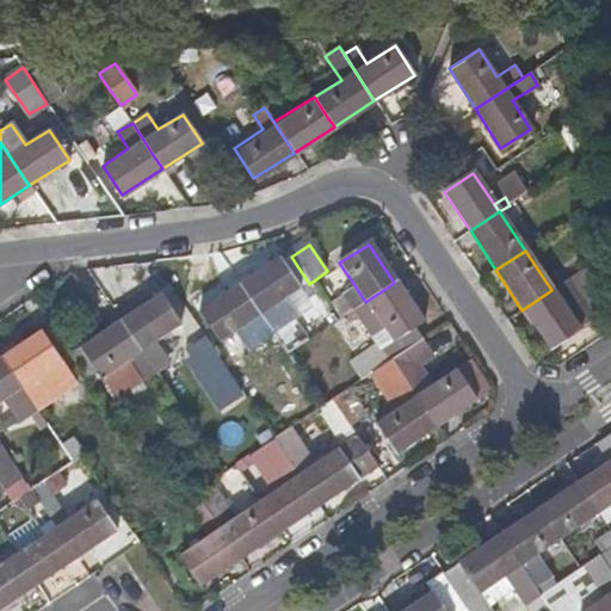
[(296,289),(277,259),(238,284),(271,334),(283,327),(267,307),(296,289)]
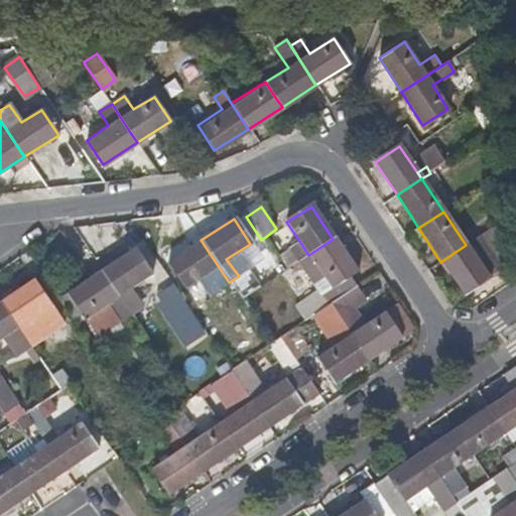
[(501,270),(480,236),(466,245),(489,279),(501,270)]
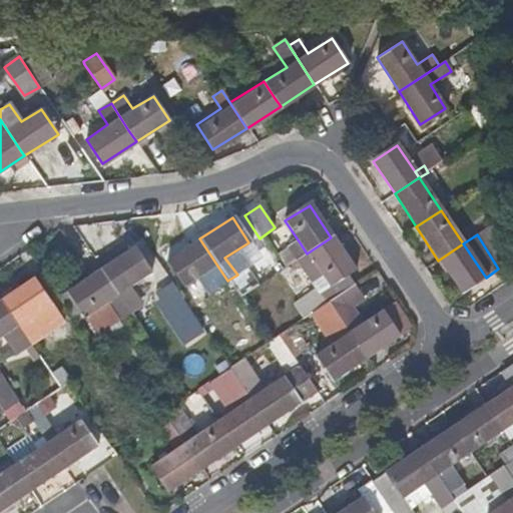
[(354,271),(331,237),(307,253),(297,261),(313,284),(314,284),(322,278),(329,288),(320,294),(318,291),(292,308),(301,321),(317,311),(328,304),(353,287),(346,277),(354,271)]
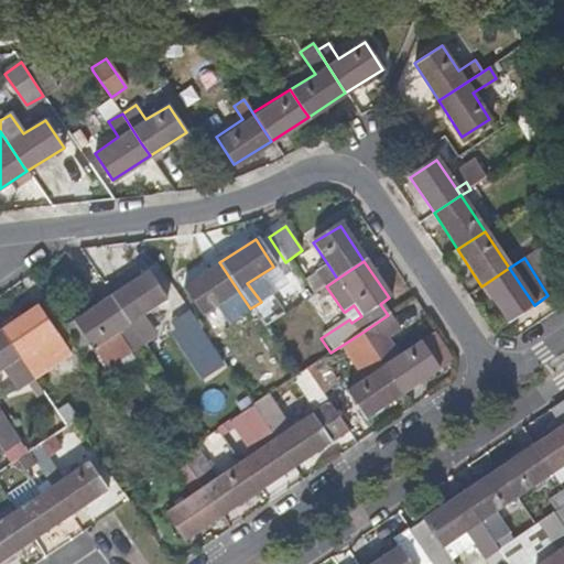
[(250,308),(219,262),(183,288),(201,314),(224,300),(236,317),(250,308)]
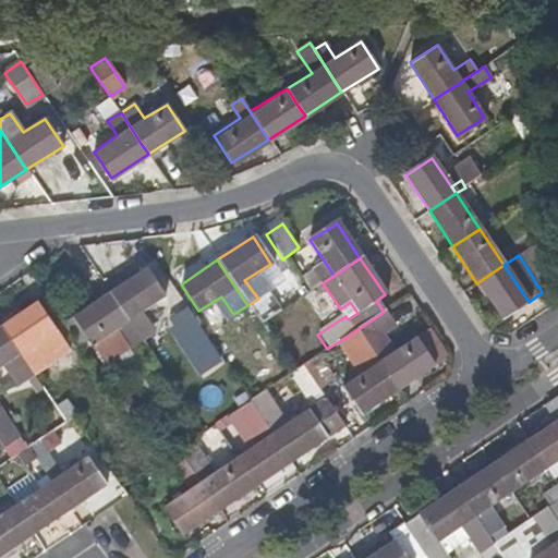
[(334,276),(326,264),(316,270),(323,283),(334,276)]
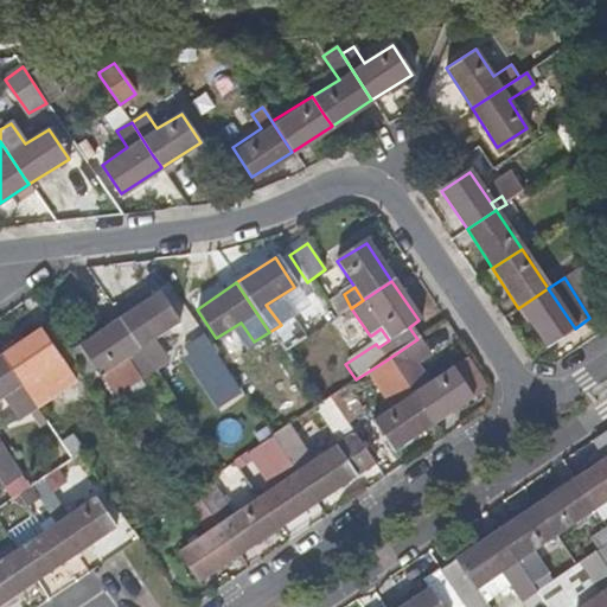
[(544,347),(575,328),(548,288),(518,308),(544,347)]
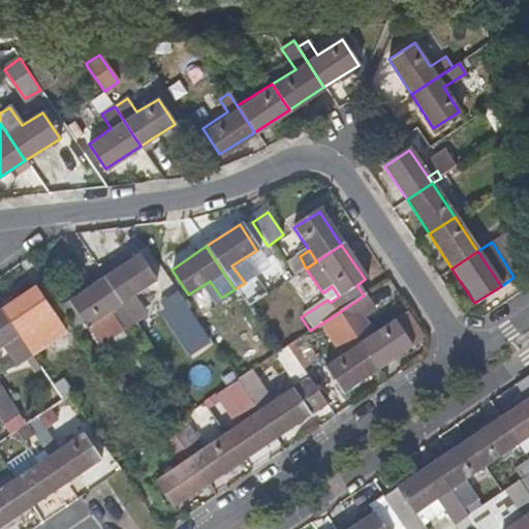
[(154,280),(137,254),(102,278),(130,318),(142,312),(130,297),(154,280)]
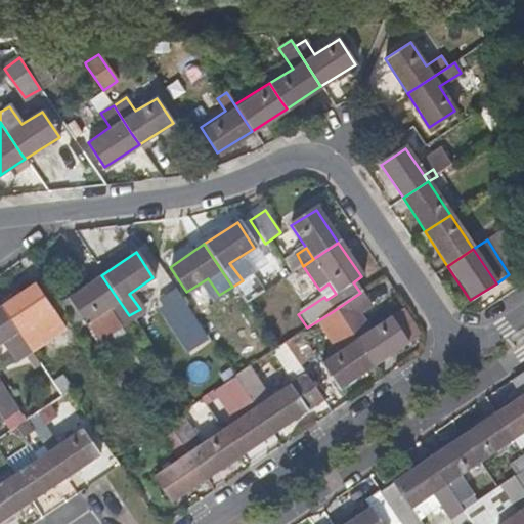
[(101,275),(101,274),(68,297),(85,322),(106,308),(119,324),(131,317),(129,315),(101,275)]
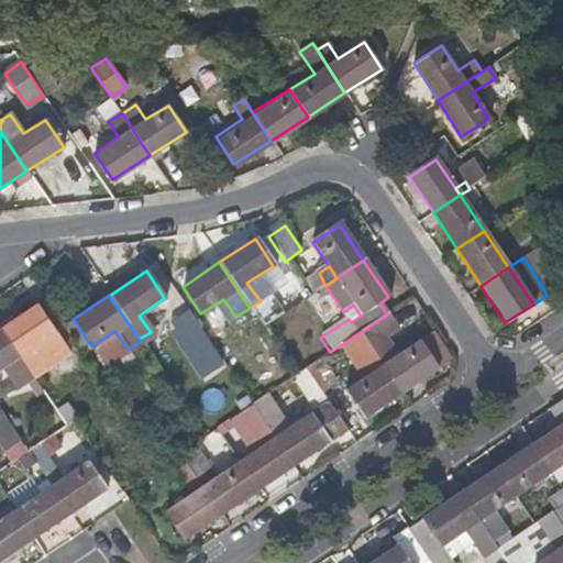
[(63,341),(36,305),(0,328),(0,330),(18,356),(25,367),(63,341)]
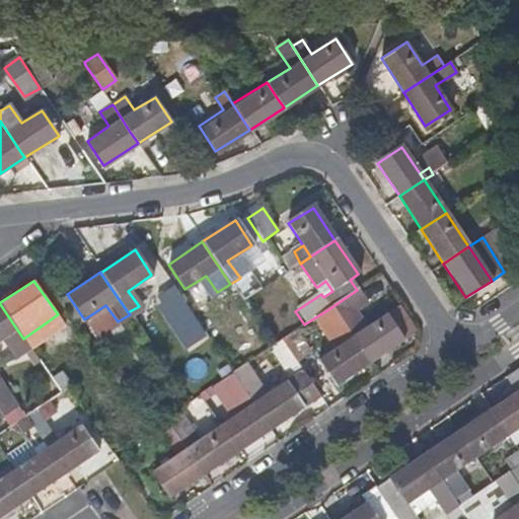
[(332,291),(325,281),(317,287),(321,294),(323,297),(332,291)]
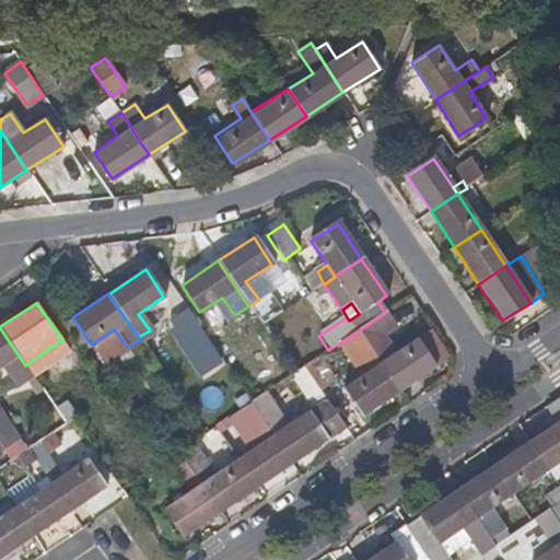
[(187,311),(186,308),(174,316),(205,363),(217,356),(203,336),(193,319),(187,311)]
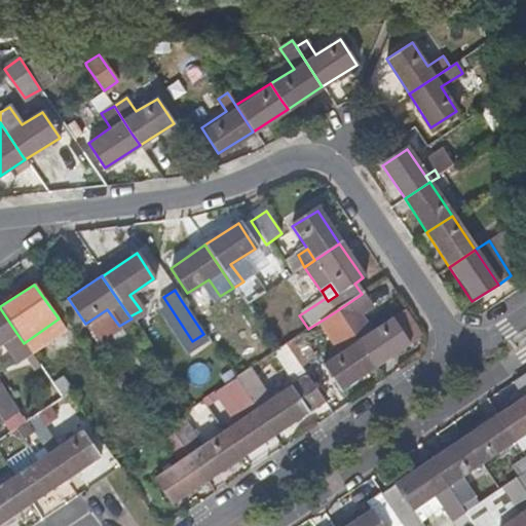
[(185,297),(179,290),(176,292),(181,300),(185,297)]
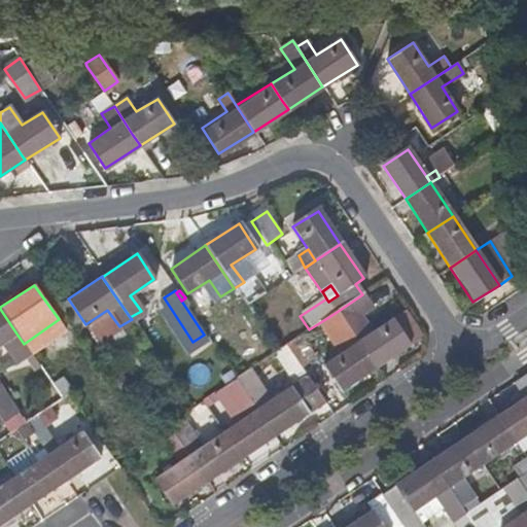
[(360,317),(372,310),(362,294),(337,312),(374,370),(420,339),(402,313),(372,335),(360,317)]
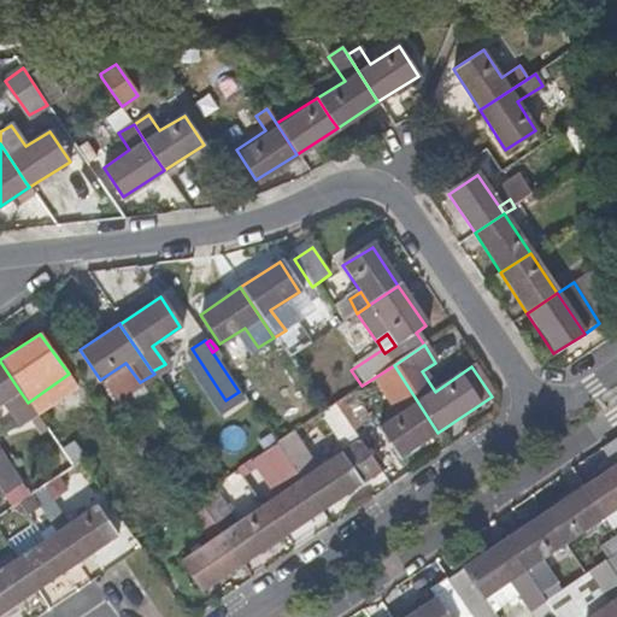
[(0,403),(19,391),(0,362),(0,403)]
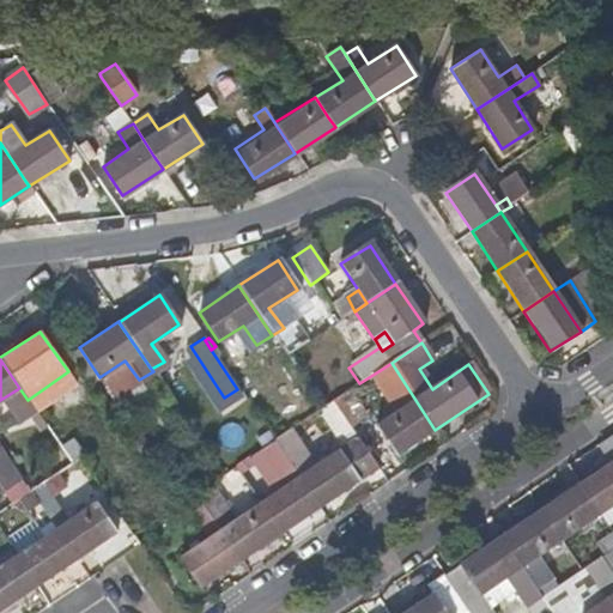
[(435,430),(392,363),(378,371),(402,408),(375,426),(395,455),(435,430)]
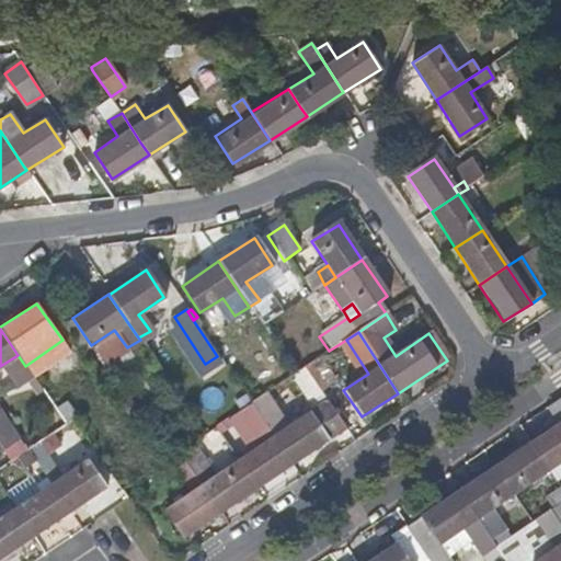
[(333,384),(317,359),(302,368),(319,393),(333,384)]
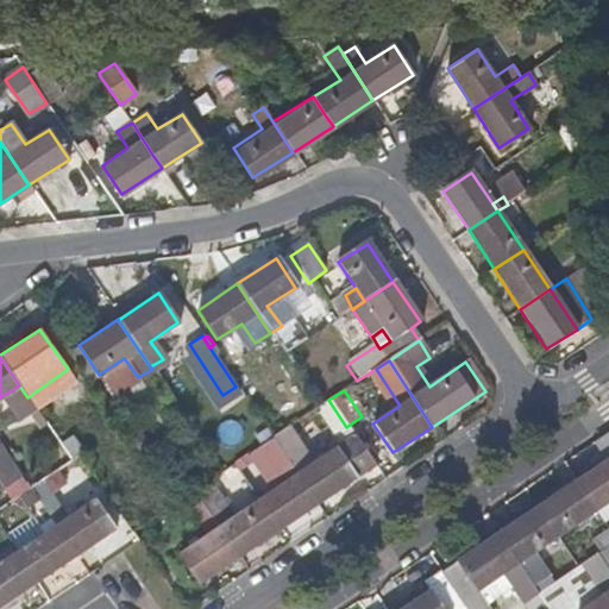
[(346,427),(328,400),(327,401),(315,409),(338,446),(311,464),(287,427),(271,439),(315,503),(372,466),(346,427)]
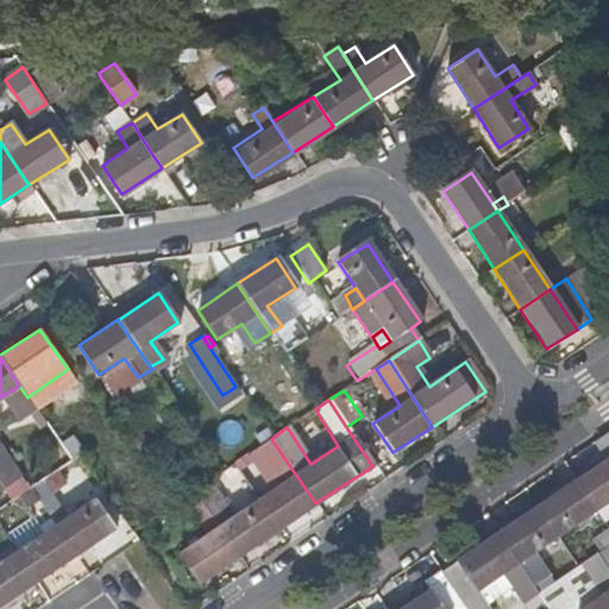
[(315,503),(271,439),(258,447),(282,483),(256,501),(275,531),(315,503)]
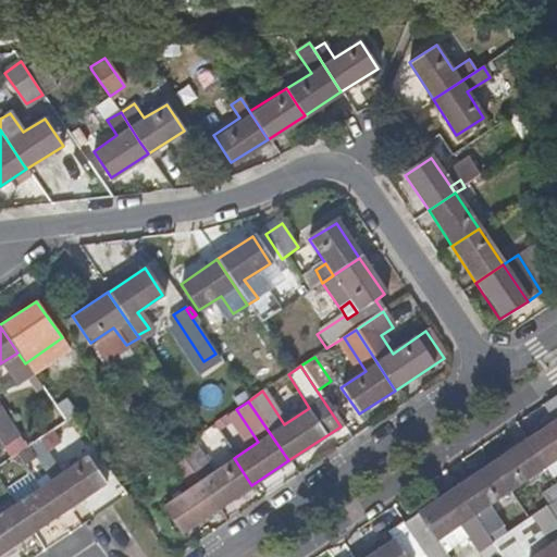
[(16,438),(0,415),(0,444),(2,447),(16,438)]
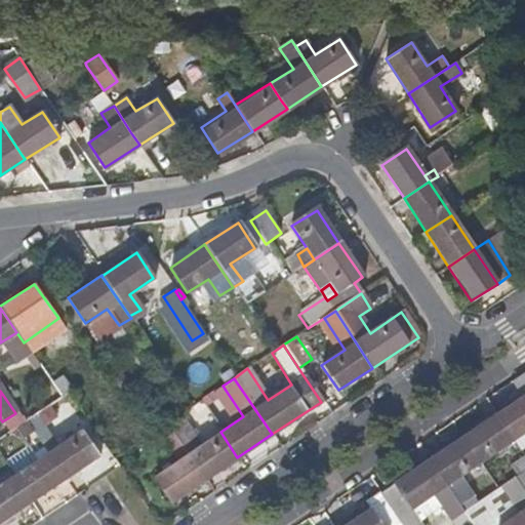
[(515,440),(524,433),(524,395),(497,414),(515,440)]
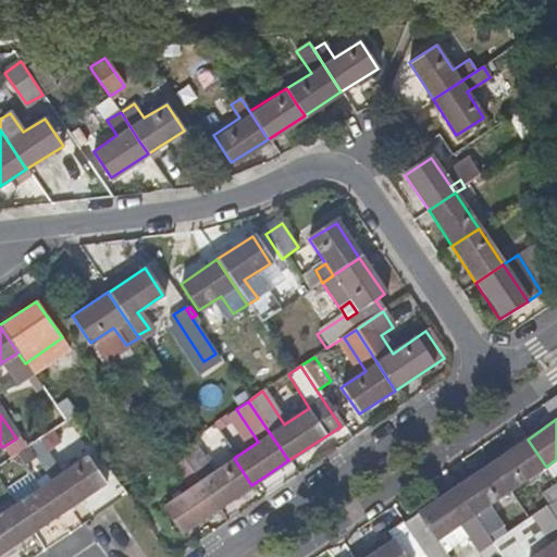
[(510,491),(546,467),(528,440),(492,463),(510,491)]
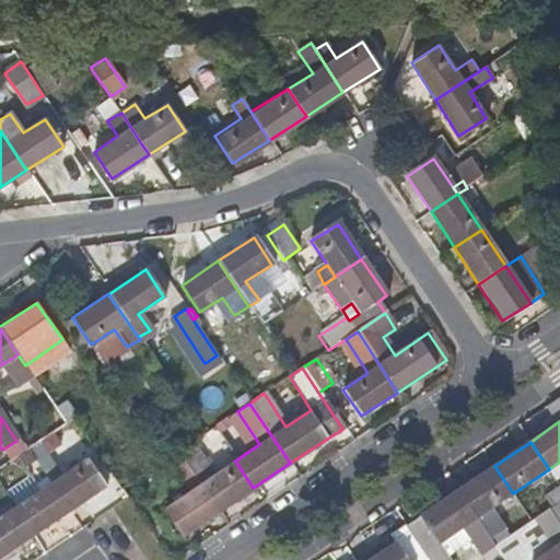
[(67,511),(103,487),(85,459),(60,476),(37,444),(27,451),(49,483),(67,511)]
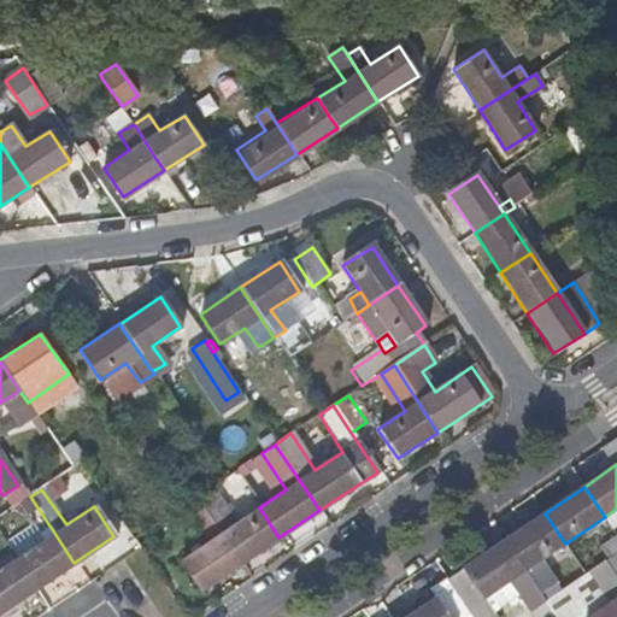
[(239,564),(218,534),(193,498),(182,505),(206,542),(178,560),(199,591),(239,564)]
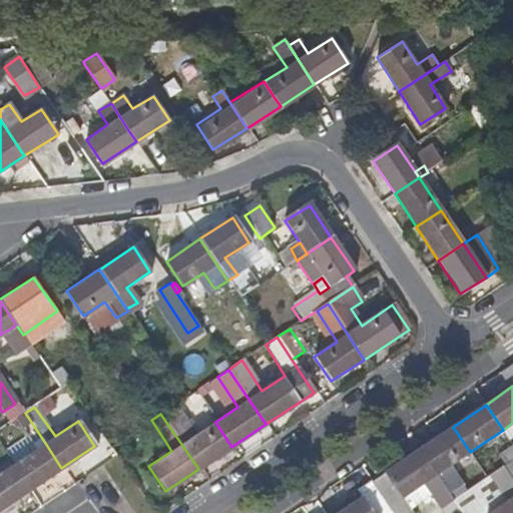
[(198,469),(231,447),(215,422),(181,444),(198,469)]
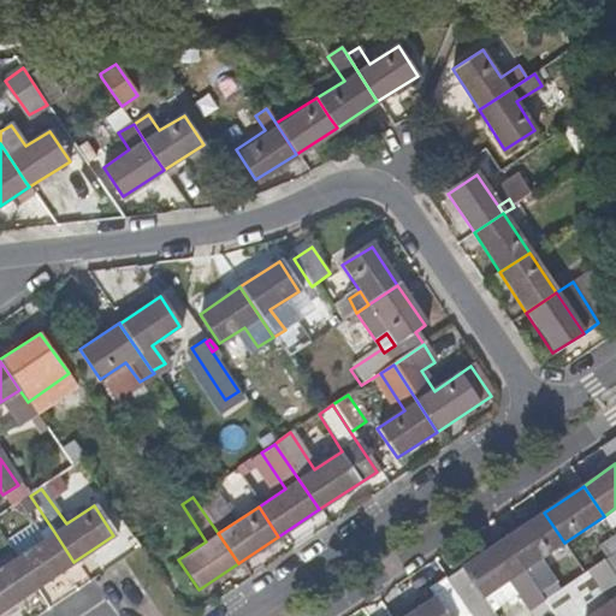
[(523,569),(564,543),(544,513),(503,539),(523,569)]
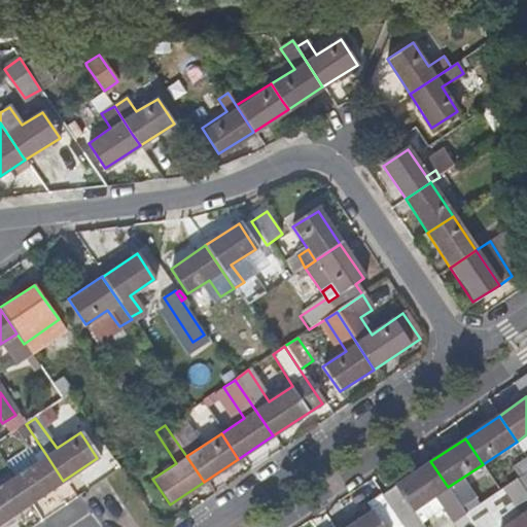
[(29,504),(63,481),(46,455),(12,478),(29,504)]
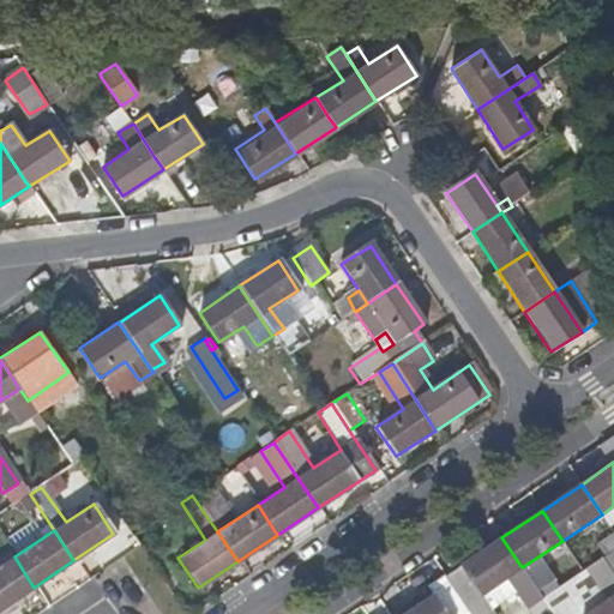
[(613,549),(613,535),(600,547),(606,555),(613,549)]
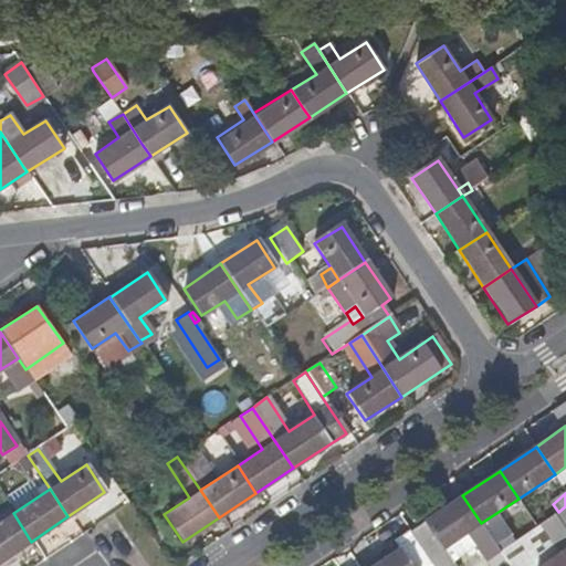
[(446,547),(468,532),(490,565),(510,565),(500,552),(481,523),(462,495),(410,528),(420,543),(436,565),(458,565),(446,547)]
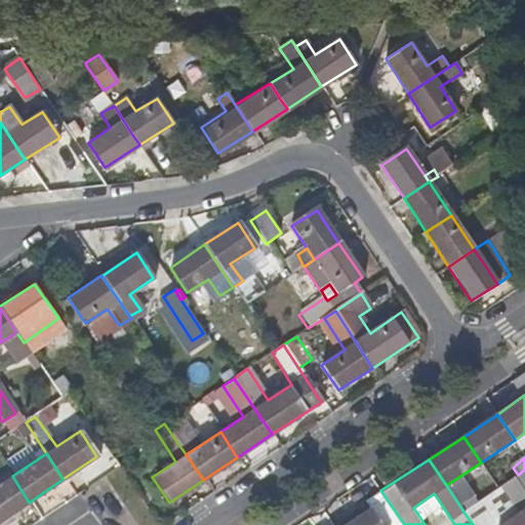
[(0,520),(29,502),(12,476),(0,484),(0,520)]
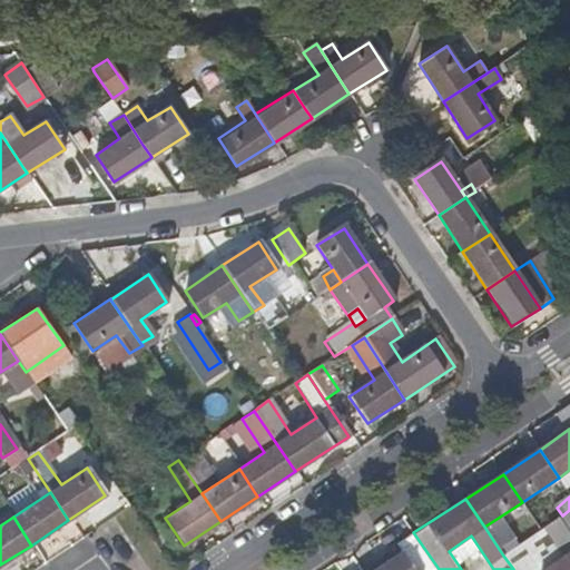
[(569,569),(569,533),(559,518),(503,556),(513,569),(569,569)]
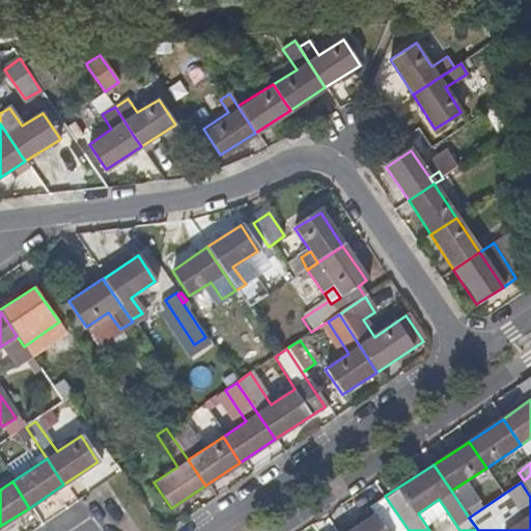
[(409,530),(394,509),(385,496),(370,505),(374,512),(344,530),(409,530)]
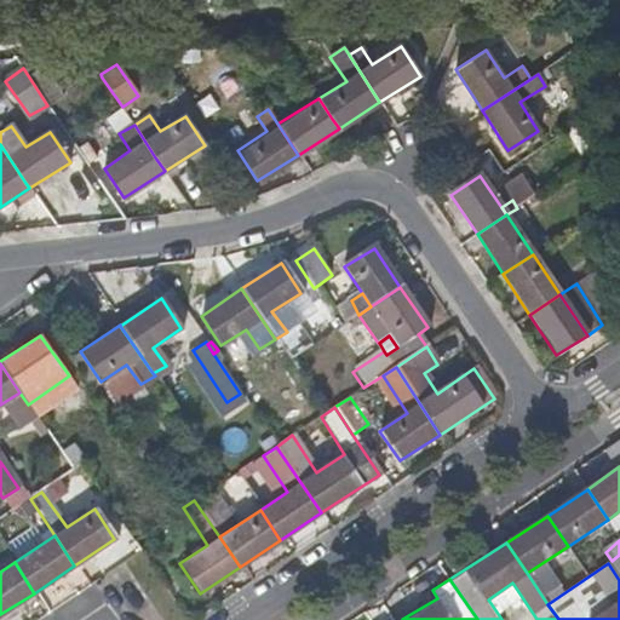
All buildings are outlined.
